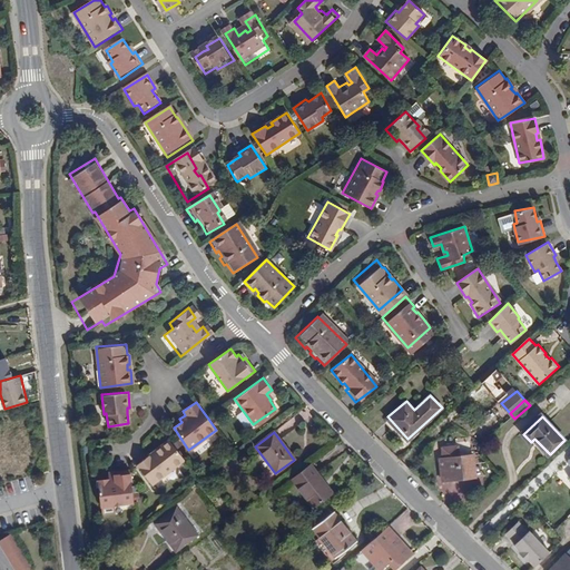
[(149,483),(183,459),(168,439),(153,450),(155,452),(149,455),(148,453),(135,462),(149,483)]
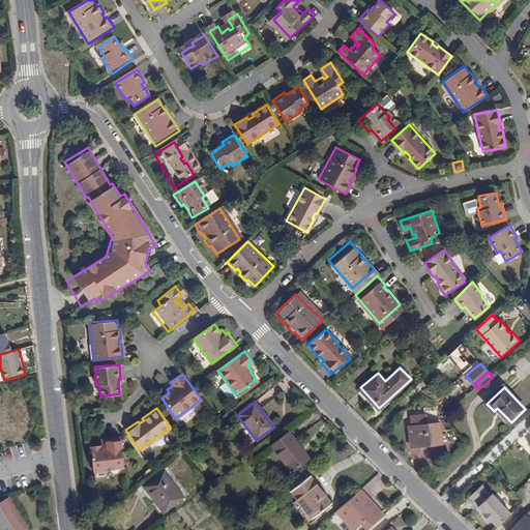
[(442,438),(441,425),(440,422),(429,424),(428,414),(413,416),(413,427),(410,427),(413,446),(443,443),(442,438)]
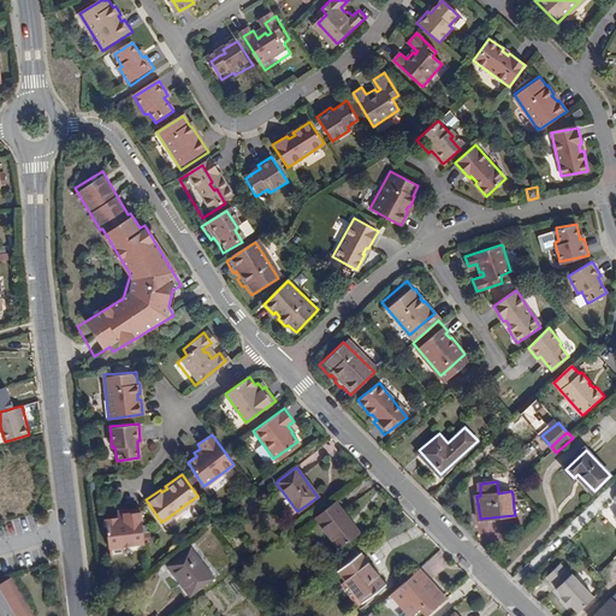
[(526,508),(525,493),(513,495),(514,509),(526,508)]
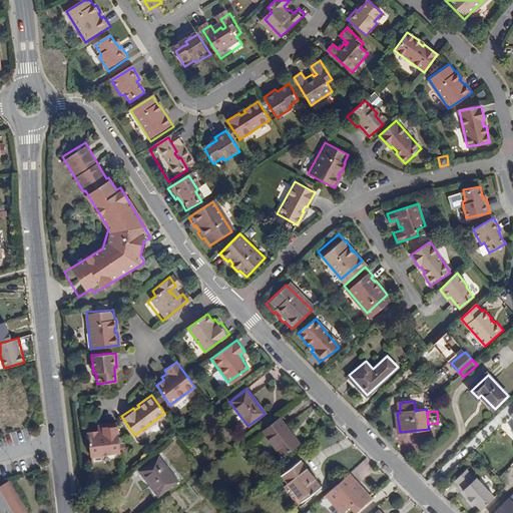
[(88,451),(119,448),(115,417),(100,418),(100,422),(95,422),(95,425),(86,427),(88,451)]
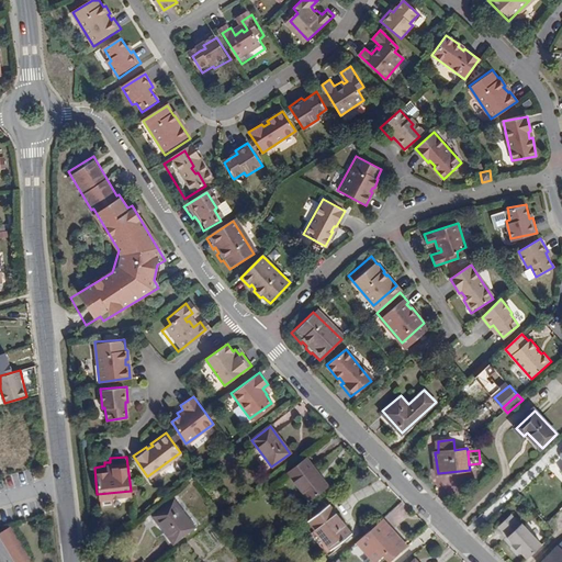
[(305,459),(288,473),(308,501),(327,486),(305,459)]
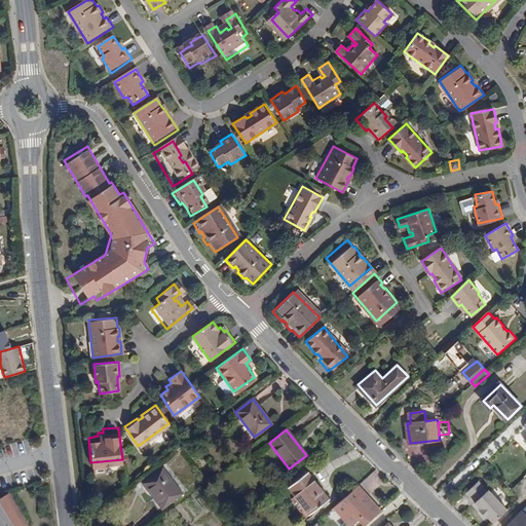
[(306,474),(302,466),(284,481),(289,487),(306,474)]
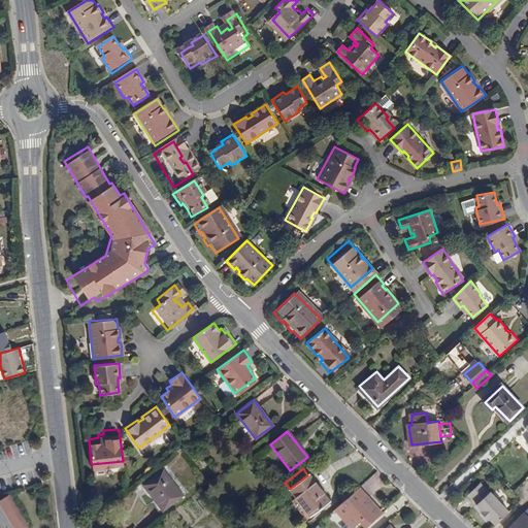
[(162,469),(141,485),(162,512),(183,495),(162,469)]
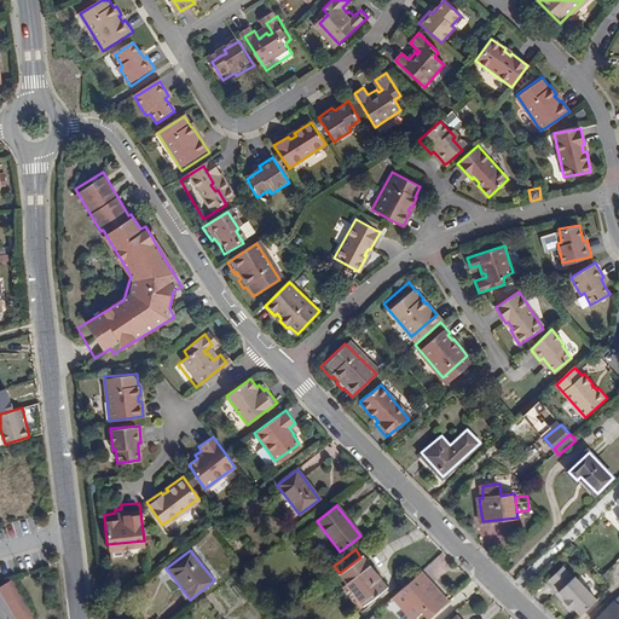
[(386,589),(360,557),(340,573),(347,584),(342,588),(354,606),(348,609),(356,618),(366,609),(364,605),(386,589)]
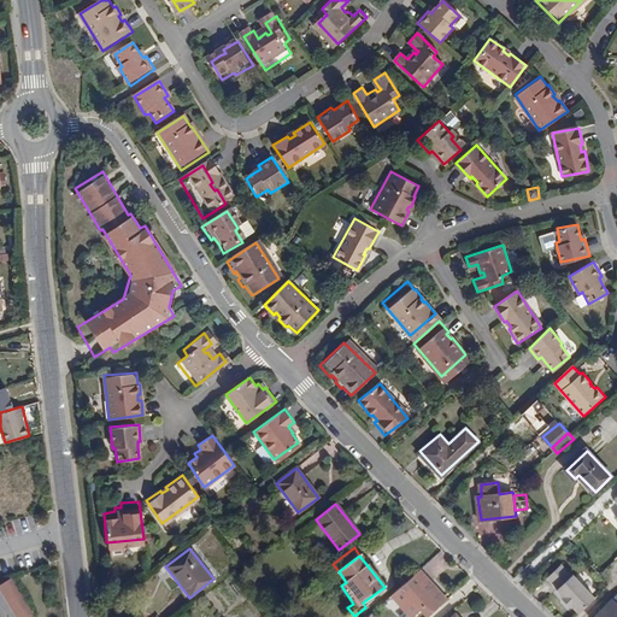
[(576,611),(582,616),(599,600),(579,577),(576,580),(565,569),(552,582),(562,593),(560,593),(566,601),(565,603),(575,612),(576,611)]
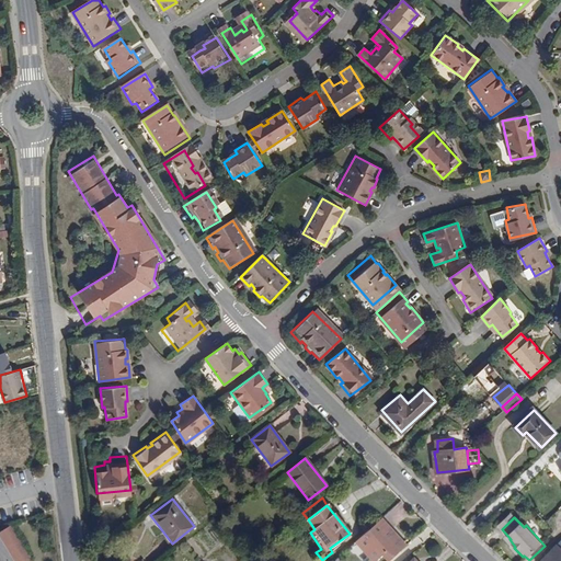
[(387,528),(380,521),(375,525),(381,533),(387,528)]
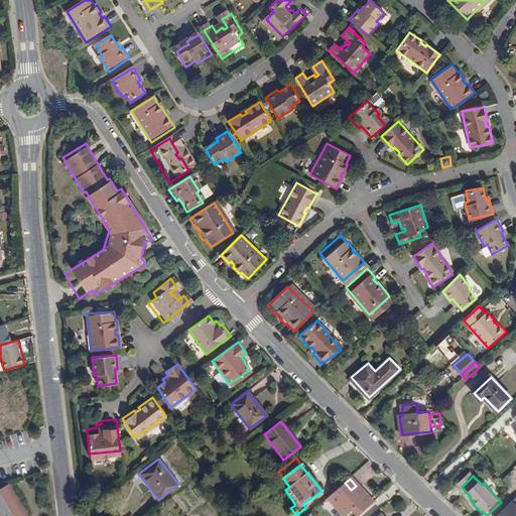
[(9,482),(0,487),(0,493),(1,495),(13,489),(9,482)]
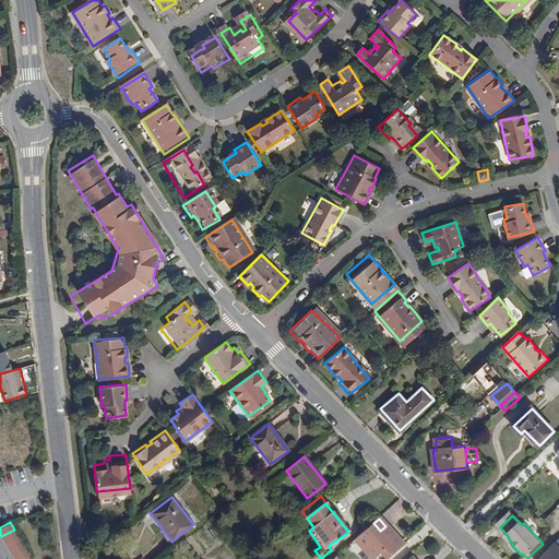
[(380,531),(373,523),(353,542),(366,556),(373,548),(380,554),(396,539),(385,526),(380,531)]
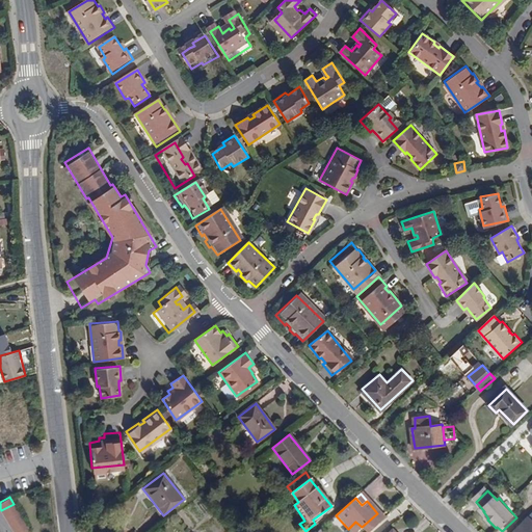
[(14,504),(1,510),(5,517),(18,510),(14,504)]
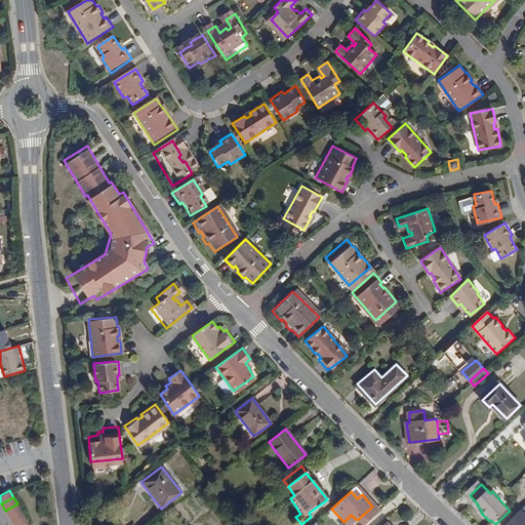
[(285,502),(295,517),(300,514),(290,498),(285,502)]
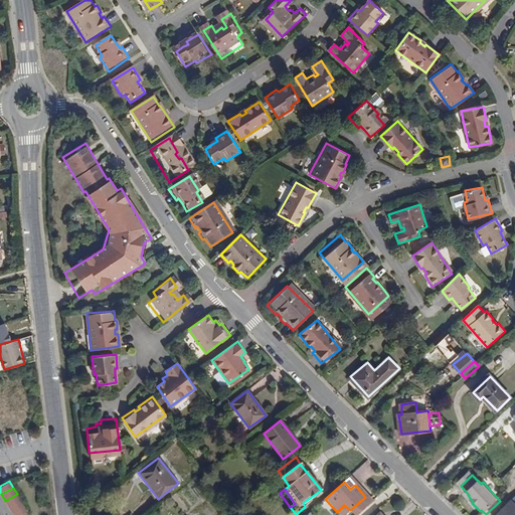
[(17,494),(5,501),(9,507),(20,500),(17,494)]
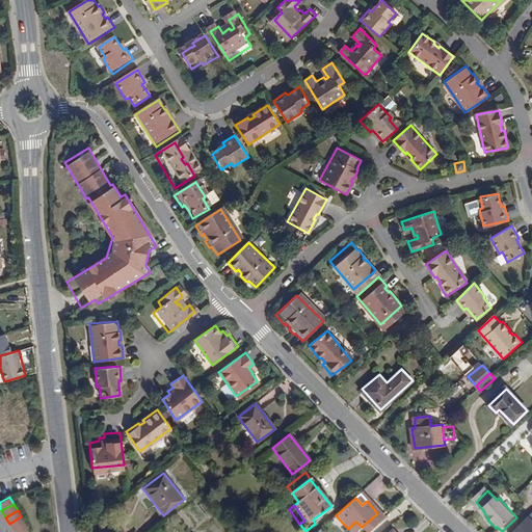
[(531,531),(531,514),(514,531),(531,531)]
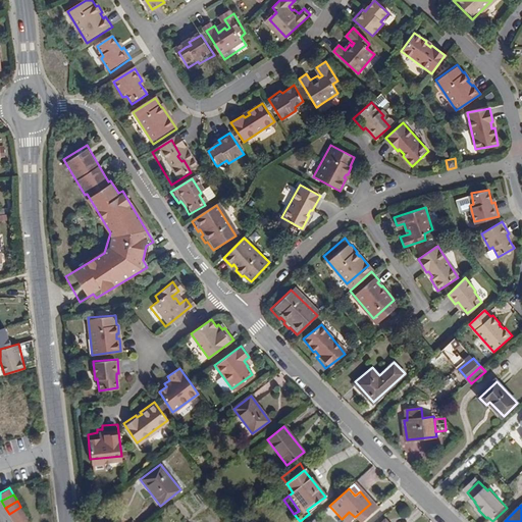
[(20,507),(9,514),(12,520),(24,513),(20,507)]
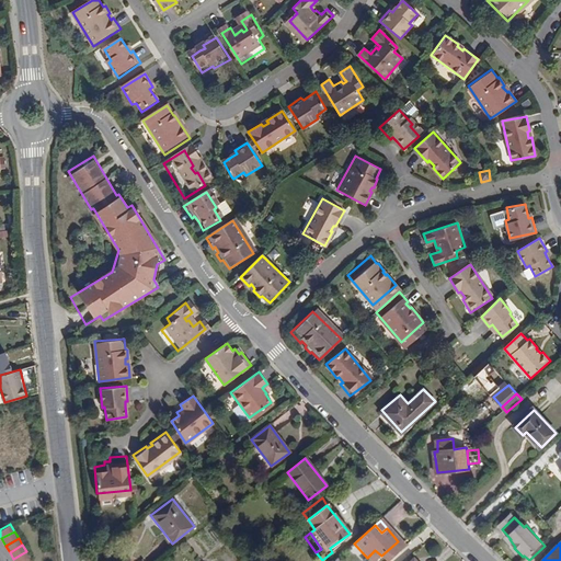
[(26,551),(13,559),(14,560),(24,560),(31,558),(26,551)]
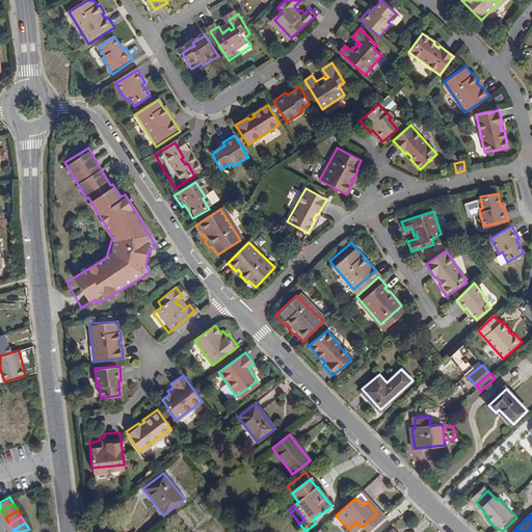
All buildings are outlined.
